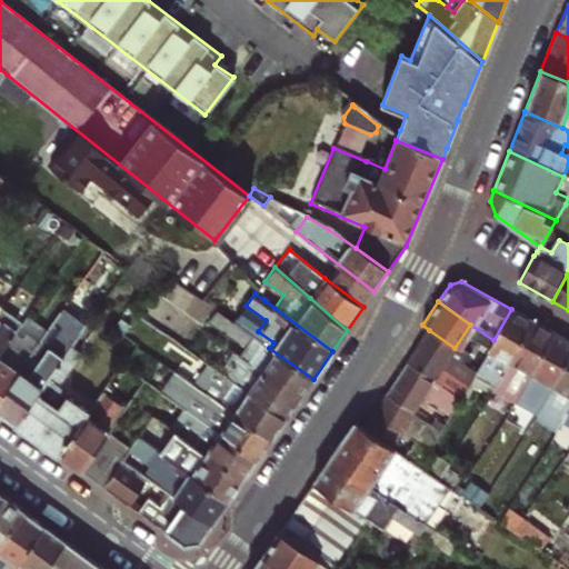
[(493,340),(473,372),(473,373),(493,386),(509,362),(532,321),(511,309),(493,340)]
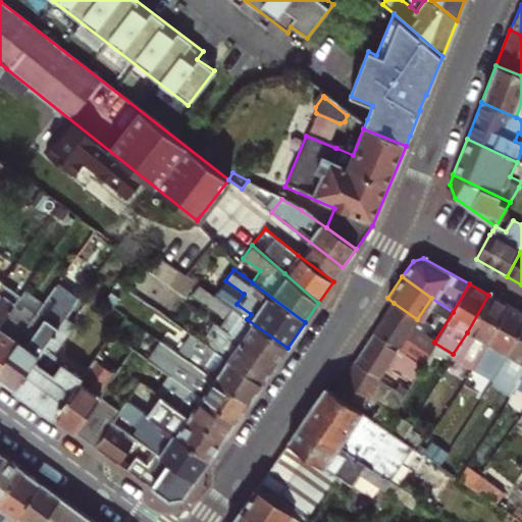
[(0,284),(0,321),(17,298),(0,284)]
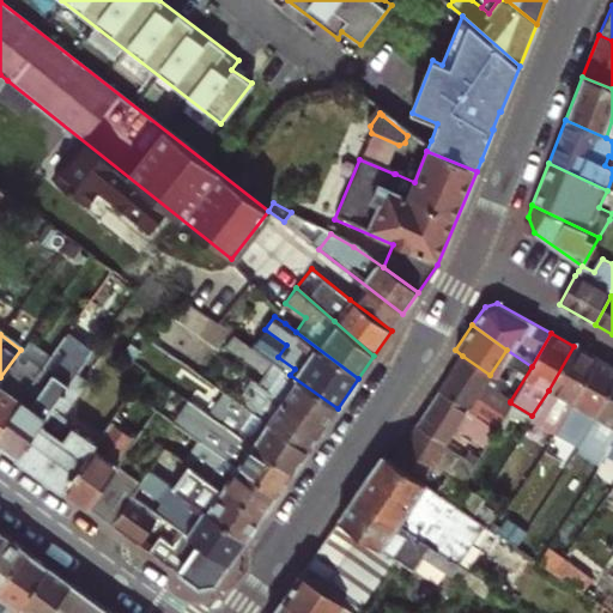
[(259,384),(323,429),(338,408),(290,375),(234,335),(228,345),(261,369),(267,372),(259,384)]
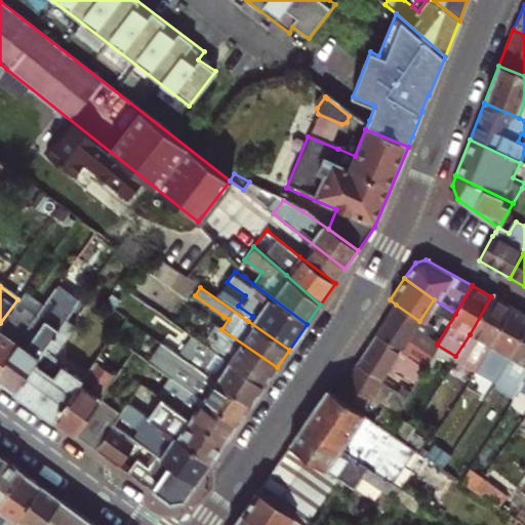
[(0,364),(43,305),(24,290),(17,299),(0,323),(0,364)]
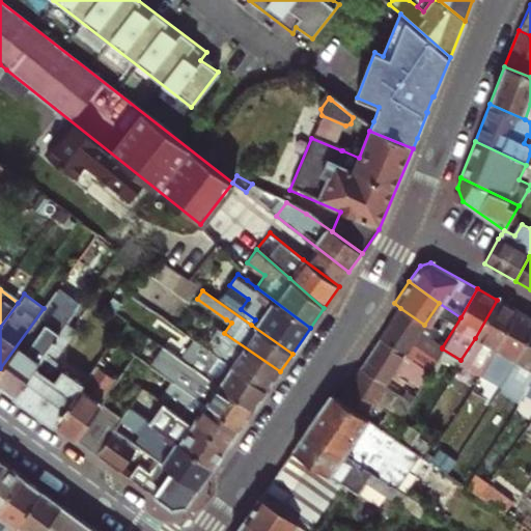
[(497,300),(475,338),(496,350),(516,311),(497,300)]
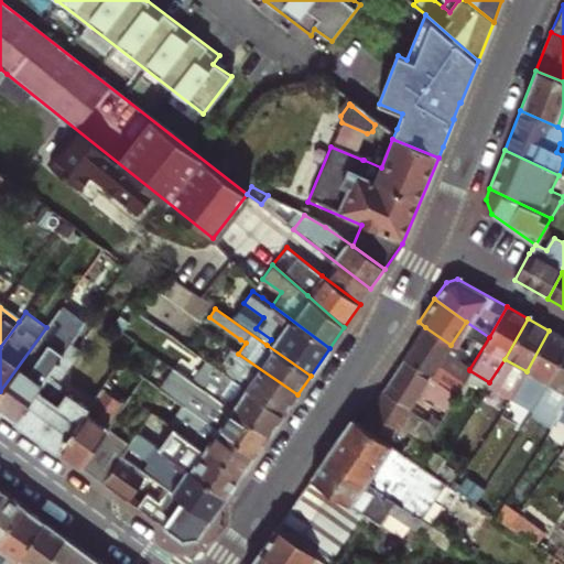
[(46,327),(0,391),(0,409),(14,420),(69,343),(78,331),(64,322),(58,329),(55,334),(46,327)]
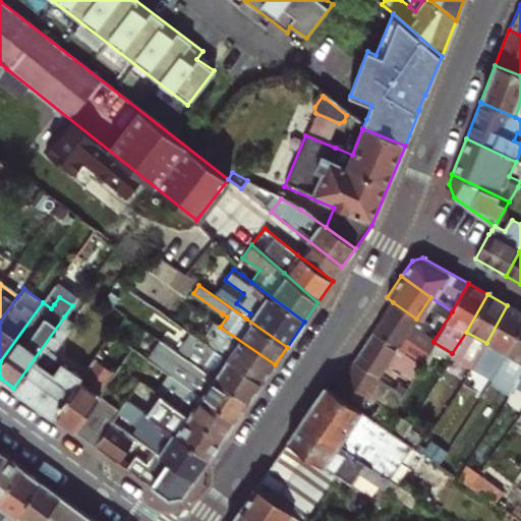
[(54,304),(46,298),(43,302),(51,308),(54,304)]
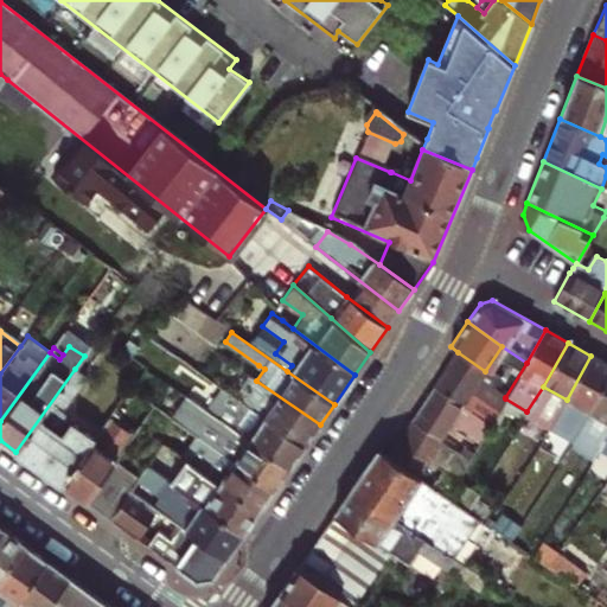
[(498,379),(485,371),(458,352),(435,388),(489,425),(505,398),(505,397),(492,388),(498,379)]
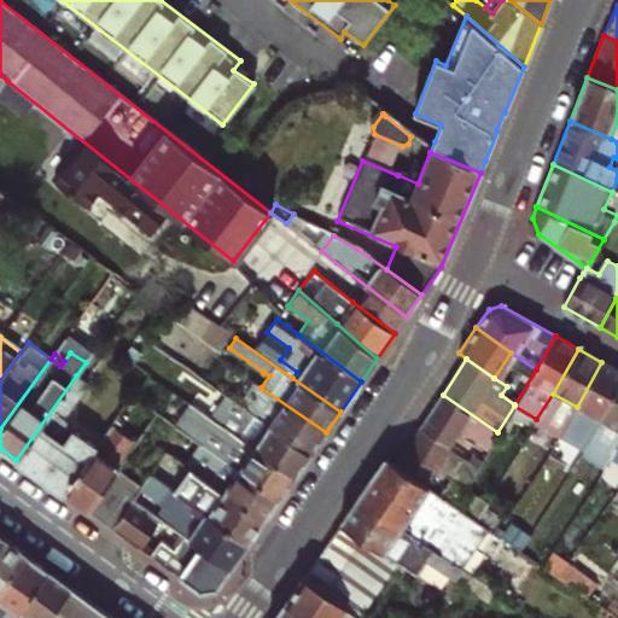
[(617,388),(617,371),(601,362),(577,407),(600,420),(617,388)]
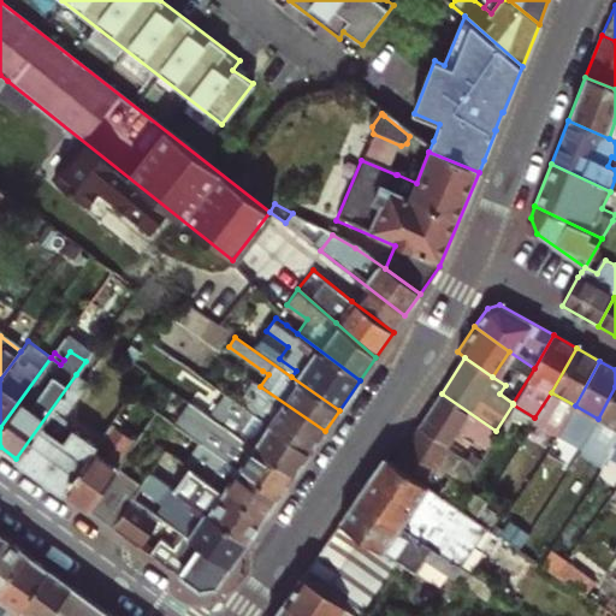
[(268,374),(262,371),(254,381),(260,386),(268,374)]
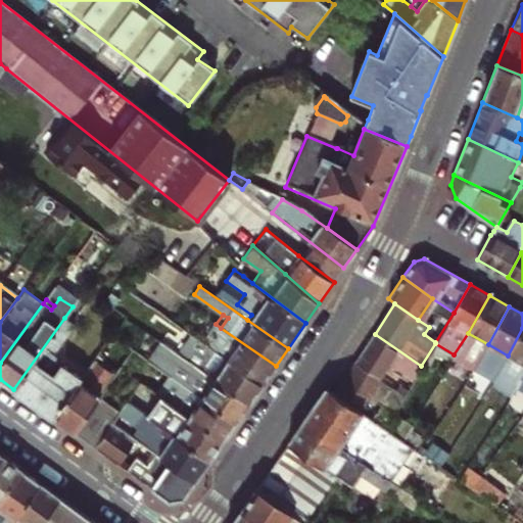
[(13,389),(53,417),(80,379),(60,366),(62,363),(52,355),(74,325),(64,318),(13,389)]
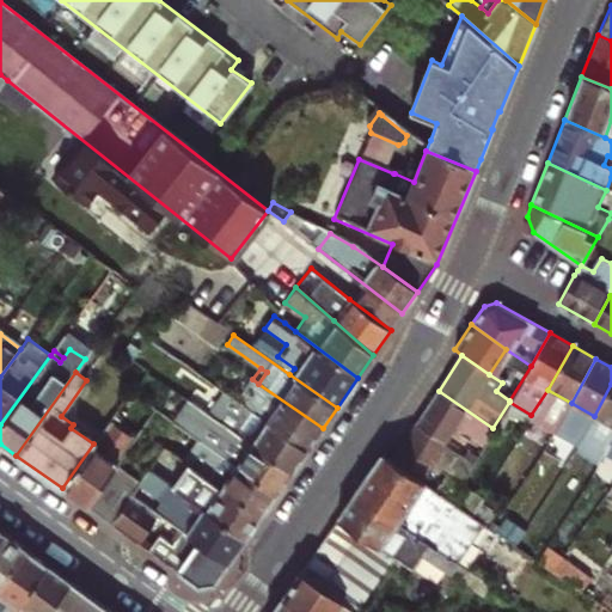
[(258,384),(252,379),(237,402),(307,451),(323,428),(258,384)]
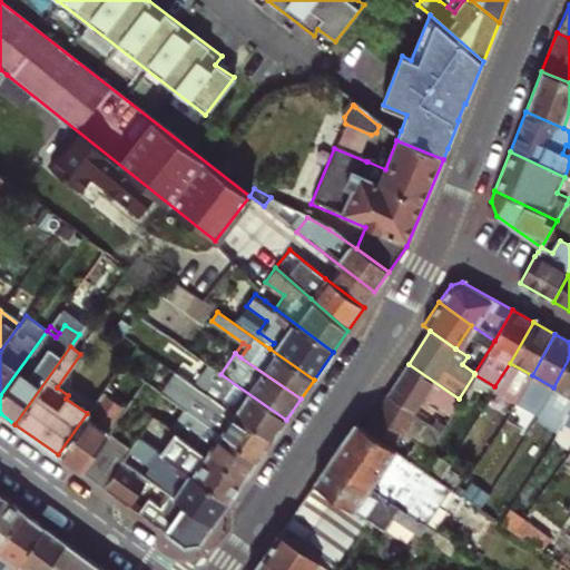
[(554,435),(561,424),(569,409),(569,357),(553,387),(548,396),(552,399),(548,406),(543,404),(537,414),(532,422),(554,435)]
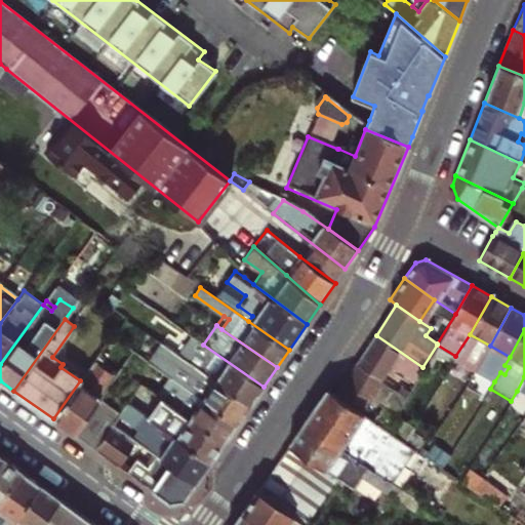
[(357,364),(379,380),(389,366),(412,382),(422,367),(376,335),(357,364)]
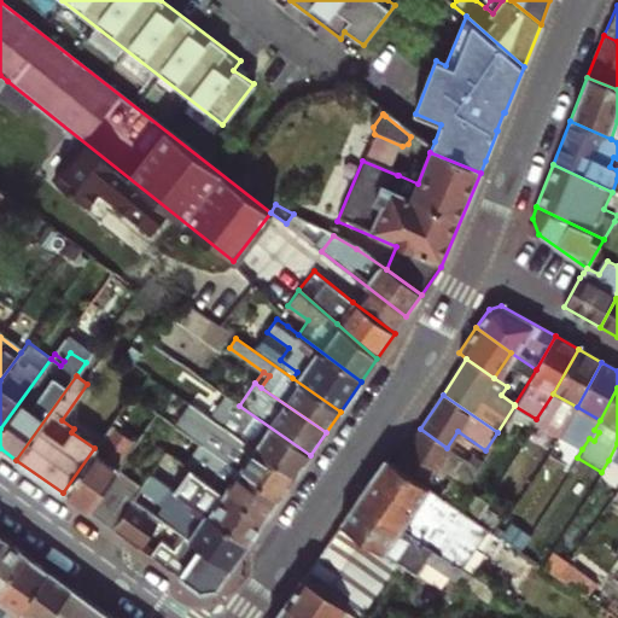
[(310,455),(239,406),(239,404),(231,418),(219,409),(211,420),(220,426),(295,477),(310,455)]
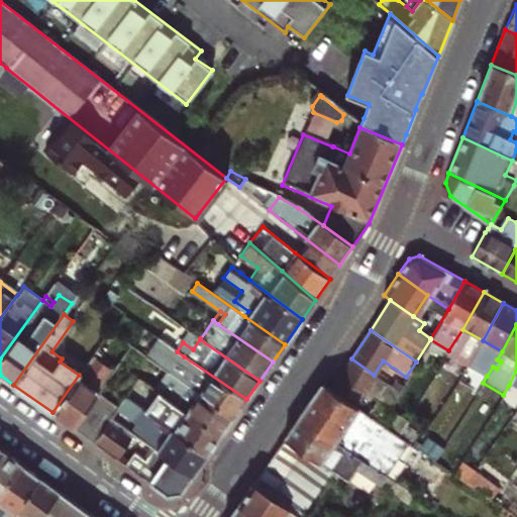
[(93,398),(117,365),(118,363),(98,348),(79,375),(53,412),(73,427),(93,398)]
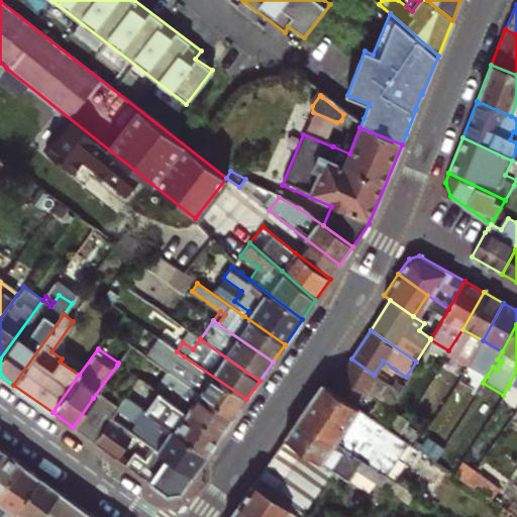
[(246,399),(184,356),(177,351),(173,348),(166,357),(177,366),(191,376),(185,384),(233,418),(246,399)]
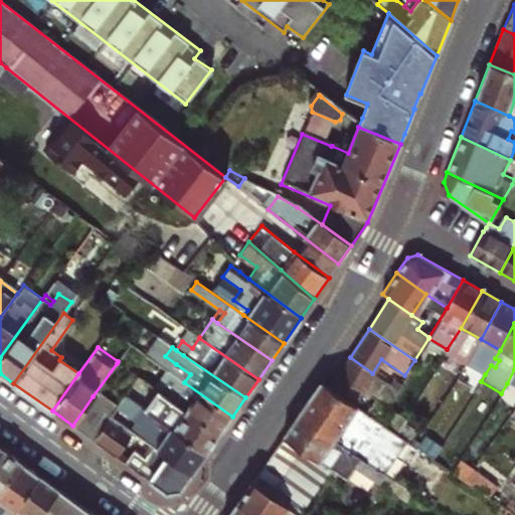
[(499,360),(495,358),(492,356),(489,363),(491,365),(495,367),(499,360)]
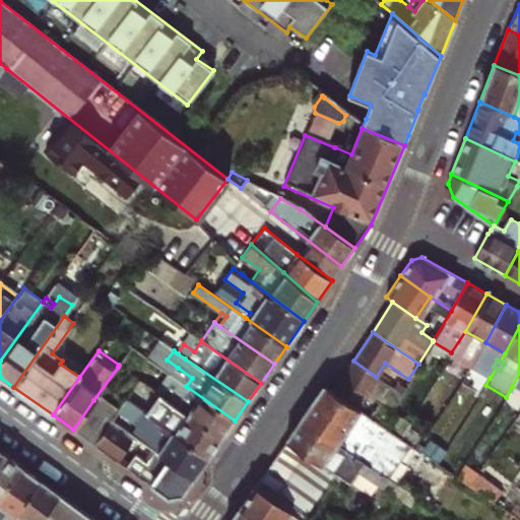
[(355,408),(367,391),(376,377),(353,361),(332,392),(355,408)]
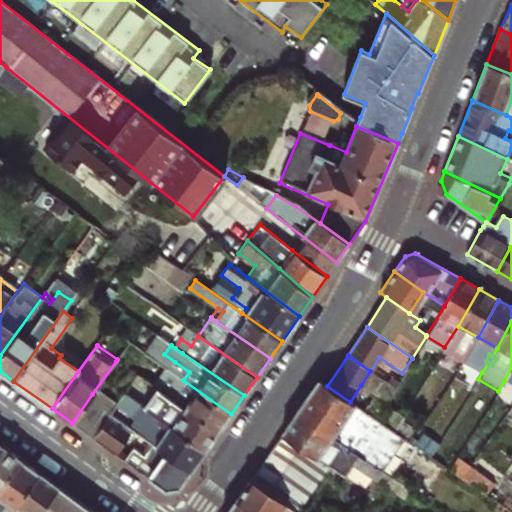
[(189,372),(175,362),(169,370),(183,380),(189,372)]
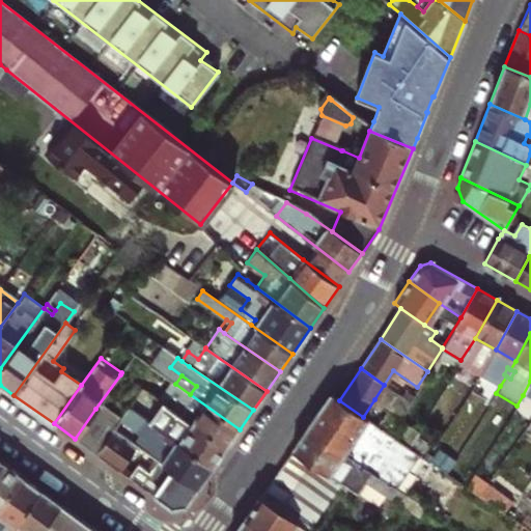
[(240,429),(190,394),(175,384),(171,381),(158,400),(162,403),(191,423),(226,448),(240,429)]
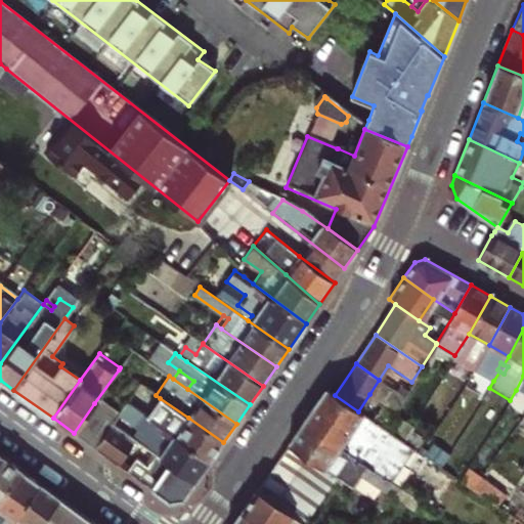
[(370,420),(383,428),(403,396),(379,380),(369,394),(382,402),(370,420)]
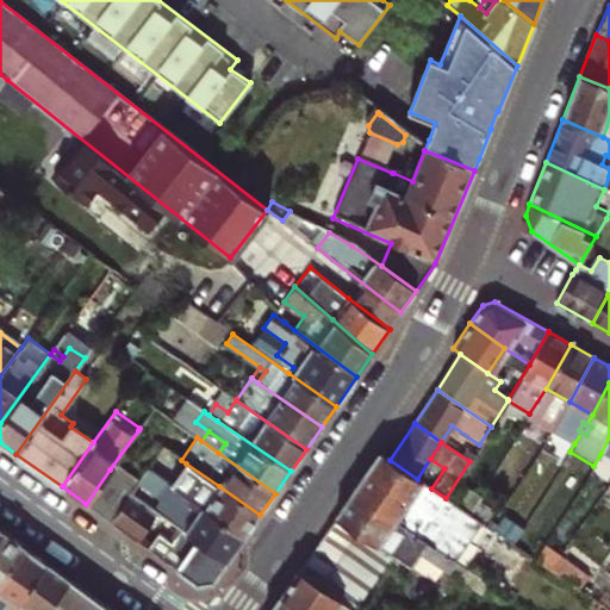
[(380,453),(352,492),(452,562),(481,523),(446,498),(431,489),(417,479),(390,460),(380,453)]
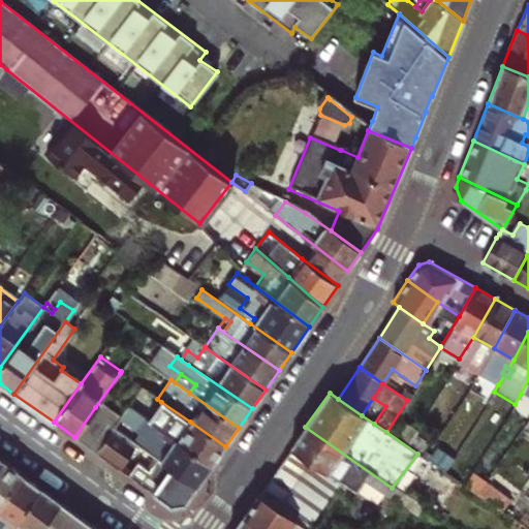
[(148,421),(213,465),(225,446),(190,422),(161,402),(148,421)]
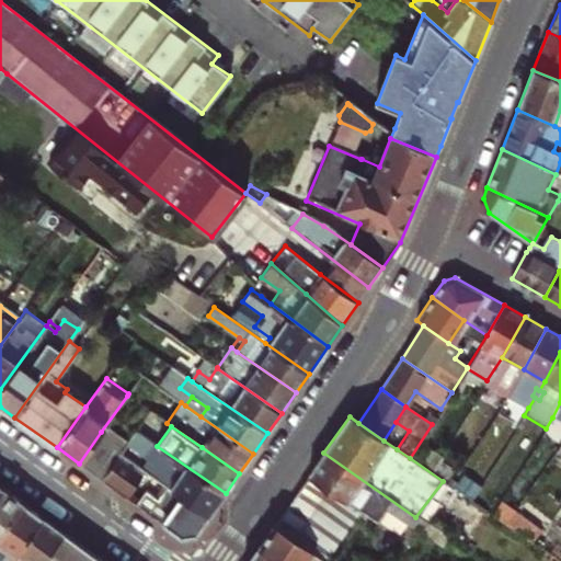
[(148,472),(168,487),(210,516),(226,493),(157,446),(136,431),(124,448),(121,454),(148,472)]
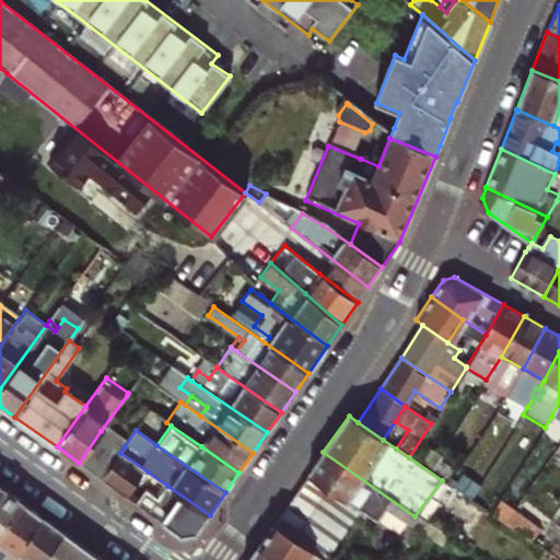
[(103,480),(120,453),(124,447),(101,431),(79,463),(103,480)]
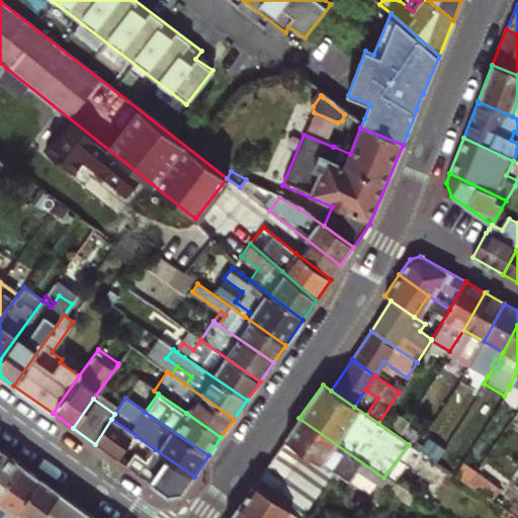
[(419,399),(406,418),(422,428),(434,409),(419,399)]
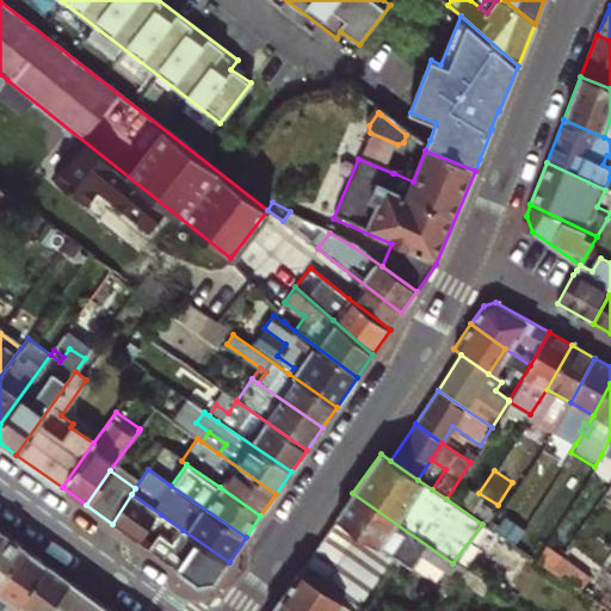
[(346,605),(350,609),(388,556),(411,572),(420,557),(442,572),(445,567),(451,571),(455,566),(452,563),(352,493),(298,572),(346,605)]
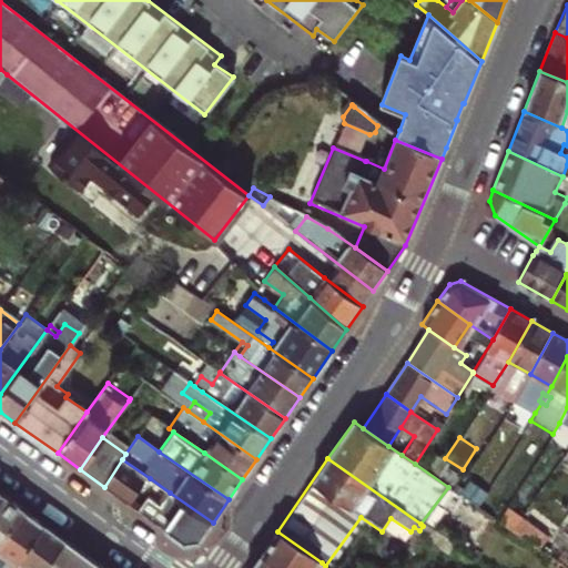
[(130,506),(150,478),(122,459),(104,487),(130,506)]
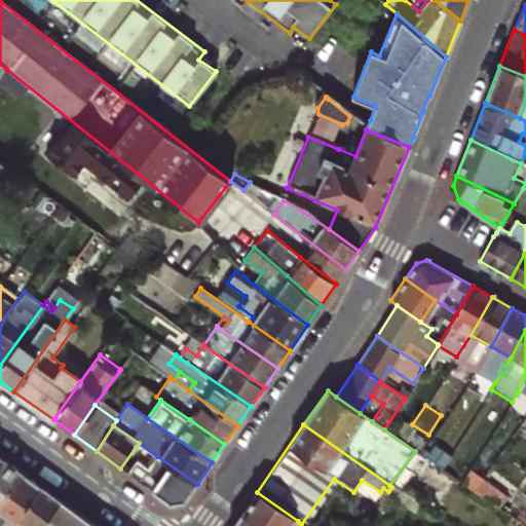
[(197,484),(157,456),(149,467),(139,460),(128,475),(168,503),(185,501),(197,484)]
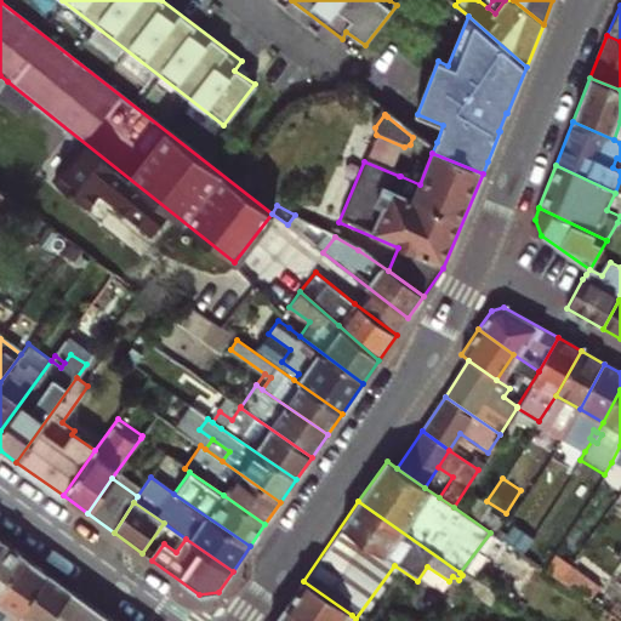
[(0,596),(27,559),(5,542),(0,548),(0,596)]
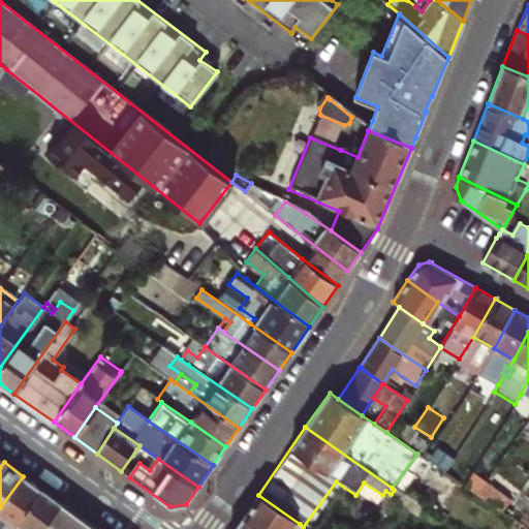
[(487,484),(472,473),(464,487),(478,496),(487,484)]
